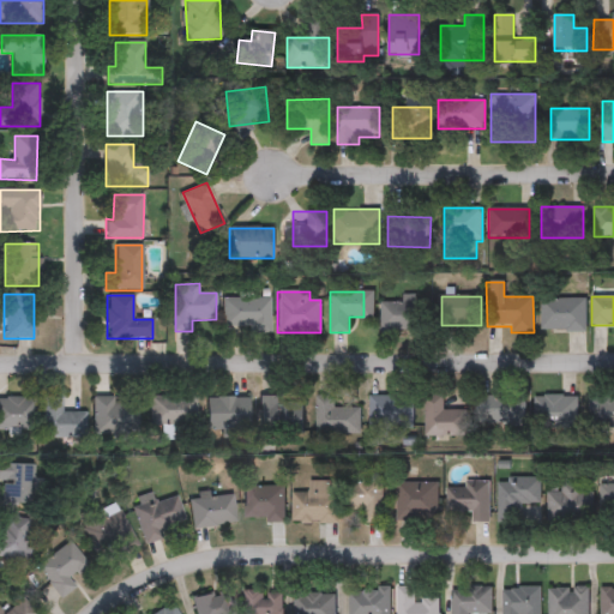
[(585,299),(585,331),(540,331),(540,299),(585,299)]
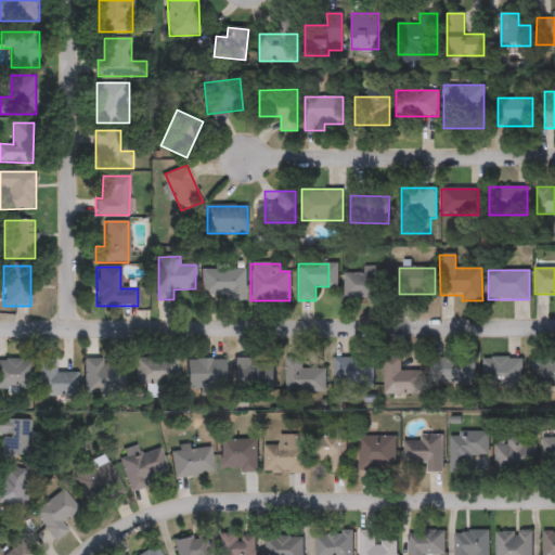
[(244,271),(244,298),(203,298),(203,271),(244,271)]
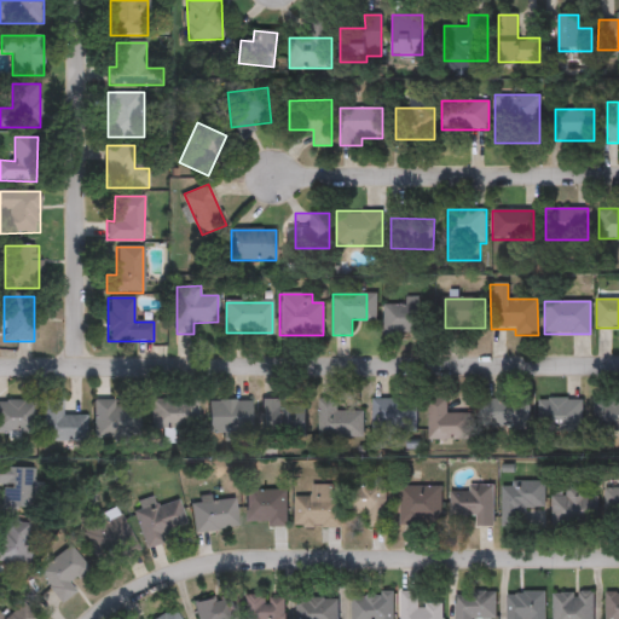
[(386,333),(386,304),(427,304),(427,333),(386,333)]
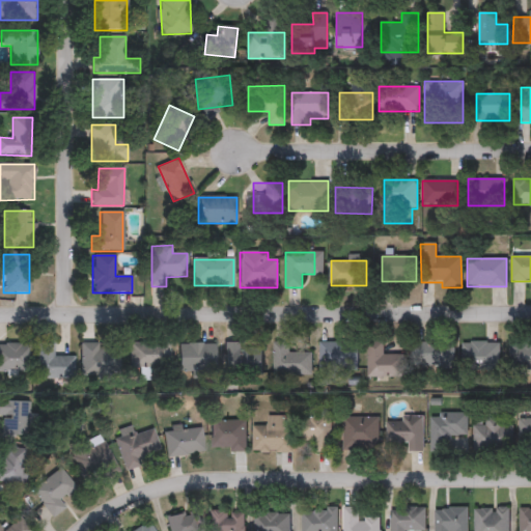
[(169,367),(129,367),(129,341),(169,341),(169,367)]
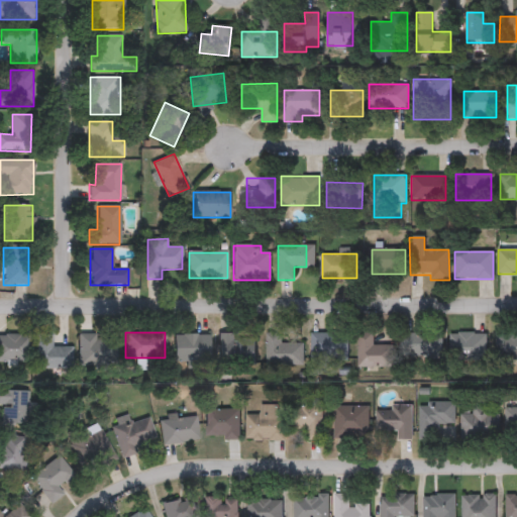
[(235,332),(235,339),(255,339),(255,364),(219,364),(219,332),(235,332)]
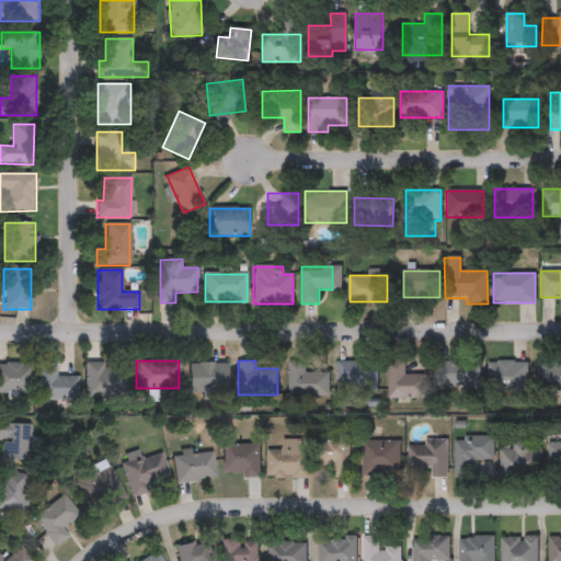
[(329,395),(289,395),(289,361),(305,361),(305,371),(329,371),(329,395)]
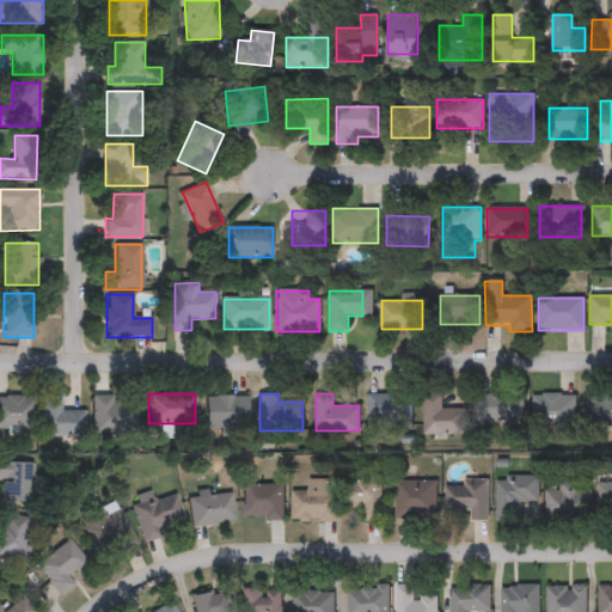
[(411,393),(411,426),(367,426),(367,393),(411,393)]
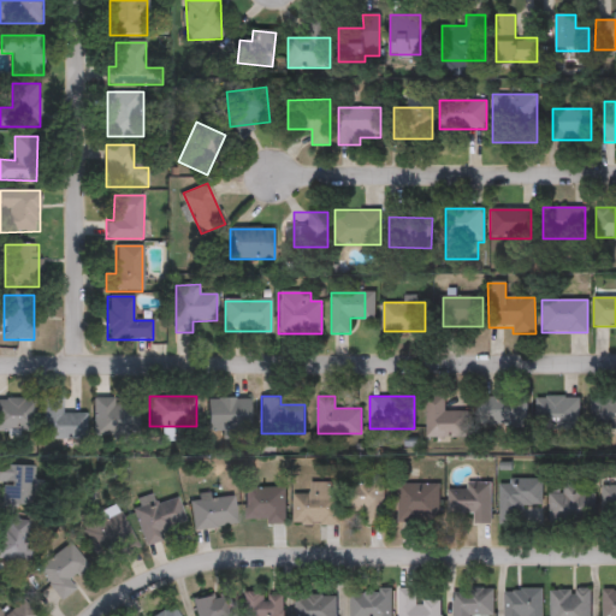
[(445,410),(469,410),(469,436),(426,436),(426,396),(445,396),(445,410)]
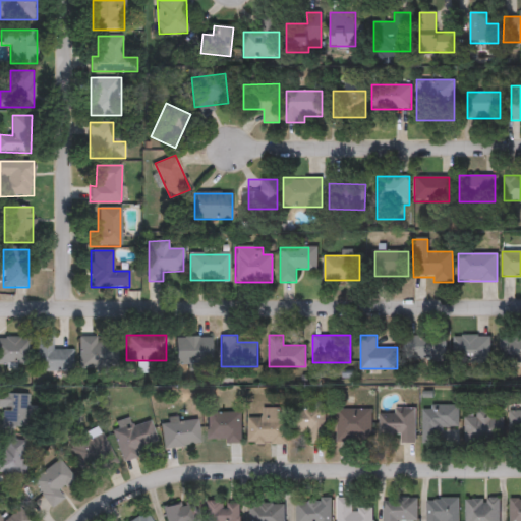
[(404,335),(446,335),(446,359),(404,359),(404,335)]
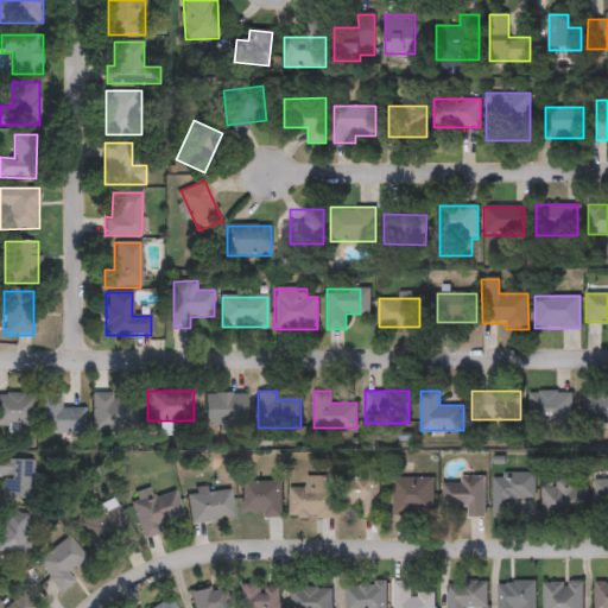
[(571,391),(571,419),(530,419),(530,391),(571,391)]
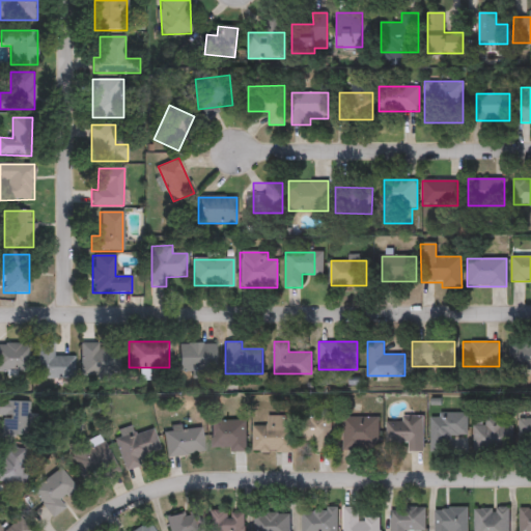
[(530,368),(509,368),(509,341),(530,341),(530,368)]
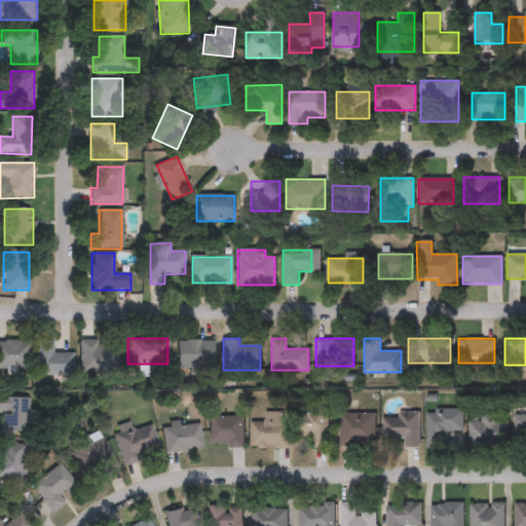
[(80,371),(79,339),(97,339),(97,340),(118,340),(118,371),(80,371)]
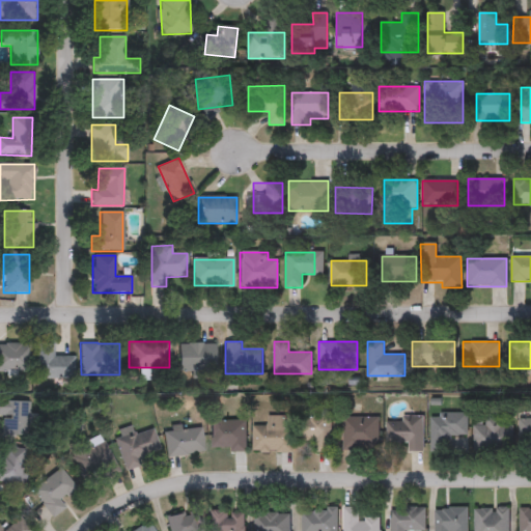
[(0,343),(28,343),(28,371),(0,371),(0,343)]
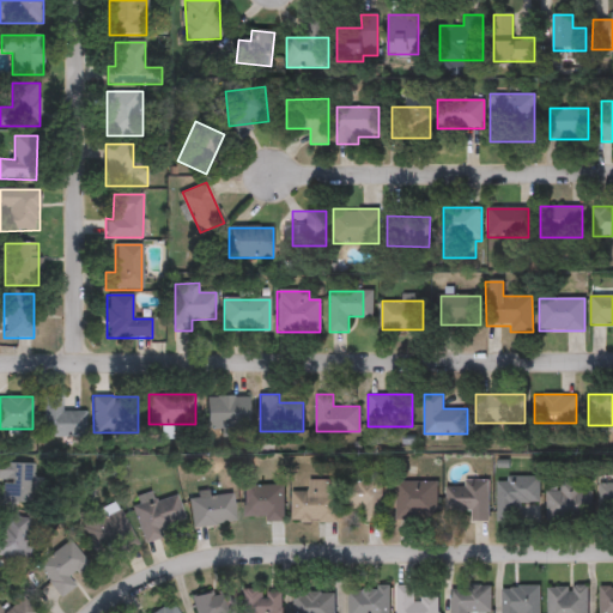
[(43,436),(43,396),(61,396),(61,411),(84,411),(84,436),(43,436)]
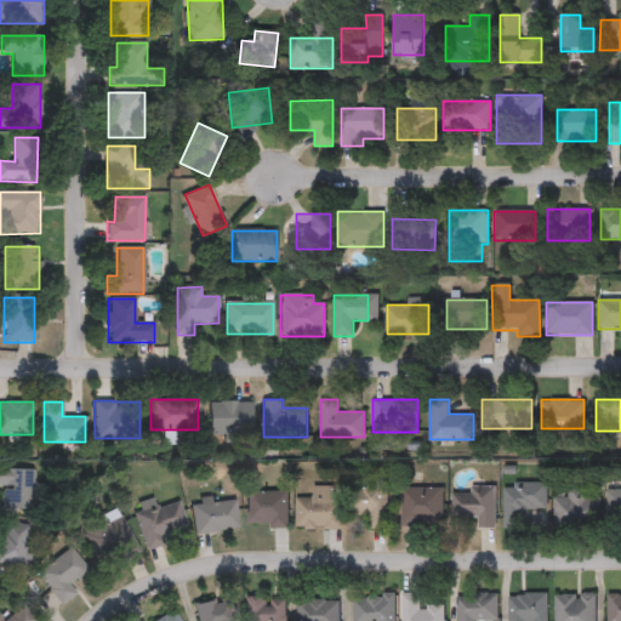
[(209,402),(250,402),(250,433),(209,433),(209,402)]
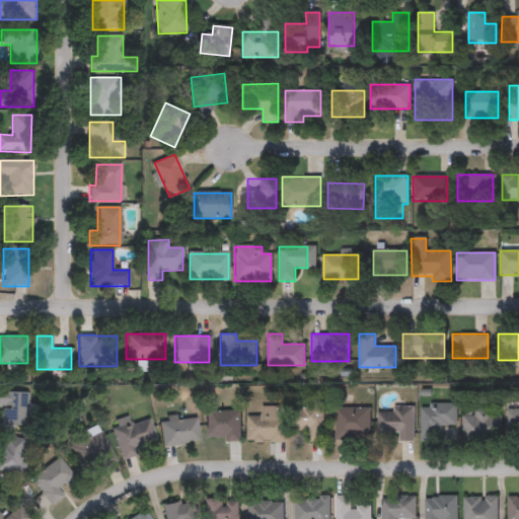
[(0,426),(0,391),(26,391),(26,426),(0,426)]
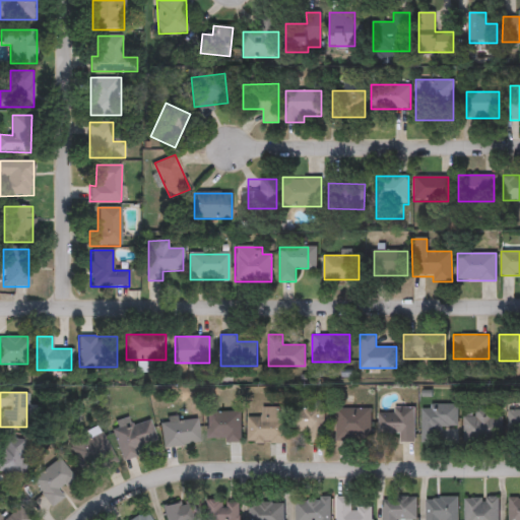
[(324,443),(310,443),(310,431),(291,431),(291,401),(324,401),(324,443)]
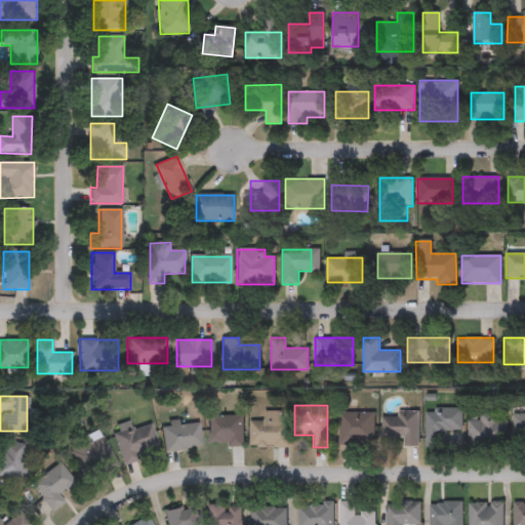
[(461,407),(461,431),(443,431),(443,445),(426,445),(426,407),(461,407)]
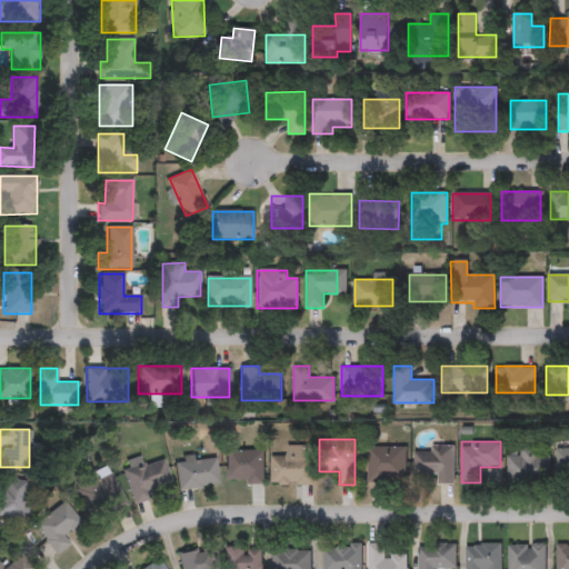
[(313,455),(313,483),(271,483),(271,456),(286,456),(286,445),(306,445),(306,455),(313,455)]
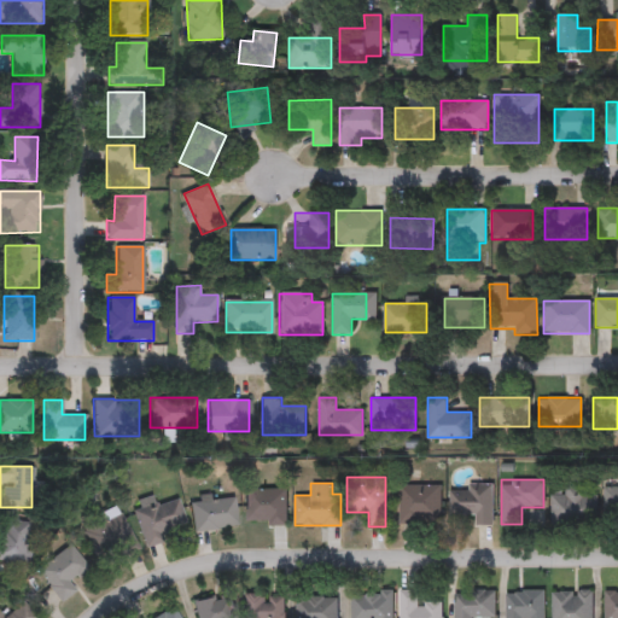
[(400,484),(441,484),(441,522),(400,522),(400,484)]
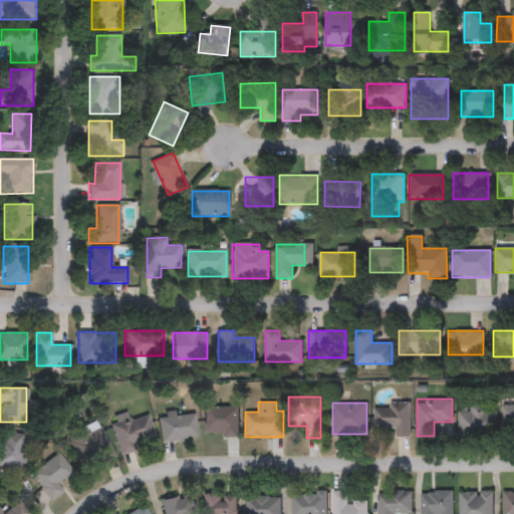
[(374,428),(374,404),(410,404),(410,436),(395,436),(395,428),(374,428)]
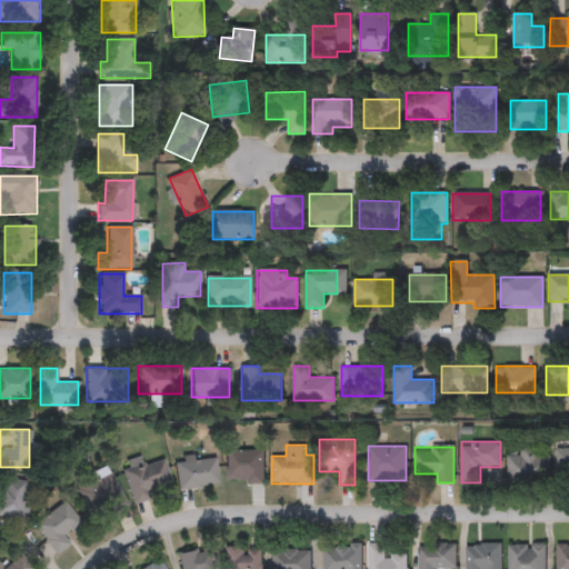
[(546,448),(546,482),(507,482),(507,453),(519,453),(519,448),(546,448)]
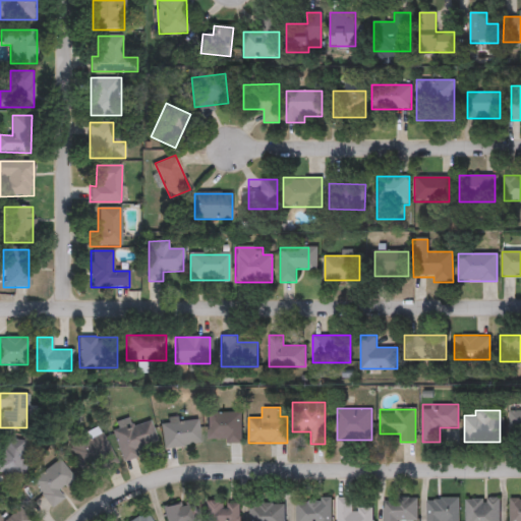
[(520,410),(520,439),(511,439),(511,410),(520,410)]
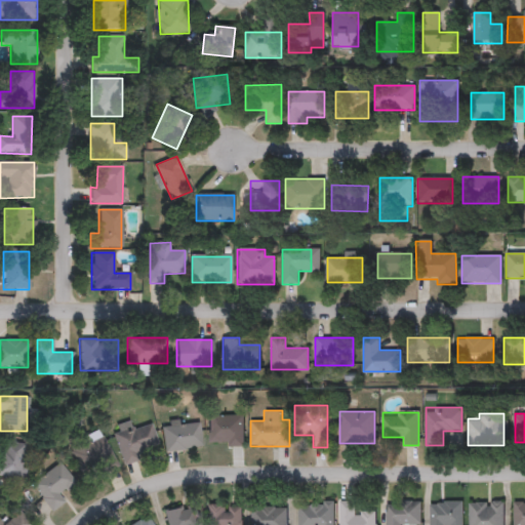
[(243,415),(243,445),(209,445),(209,415),(243,415)]
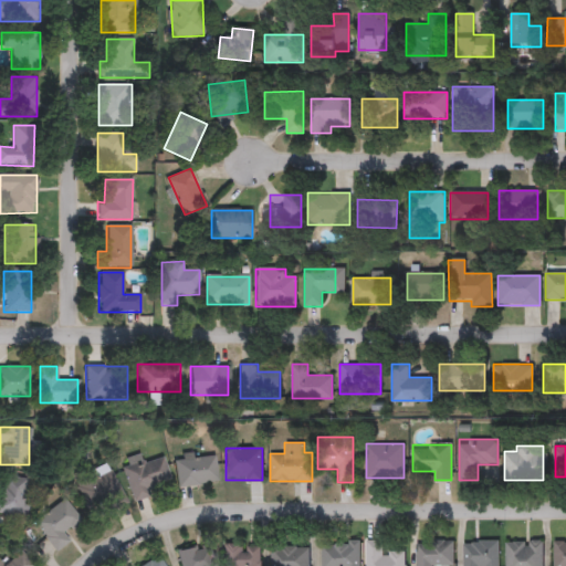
[(164,457),(170,482),(149,488),(152,496),(133,501),(122,459),(140,454),(142,462),(164,457)]
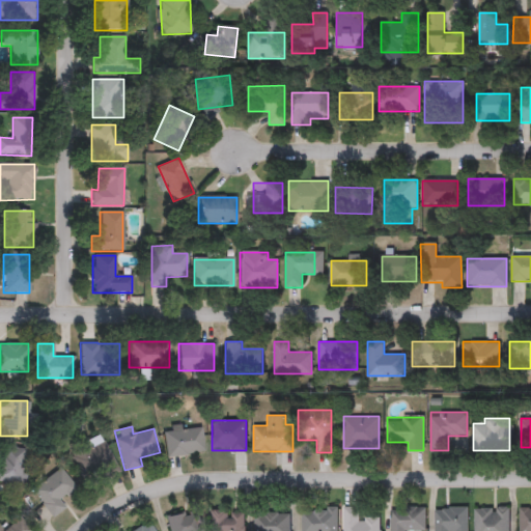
[(163,429),(201,426),(203,452),(165,455),(163,429)]
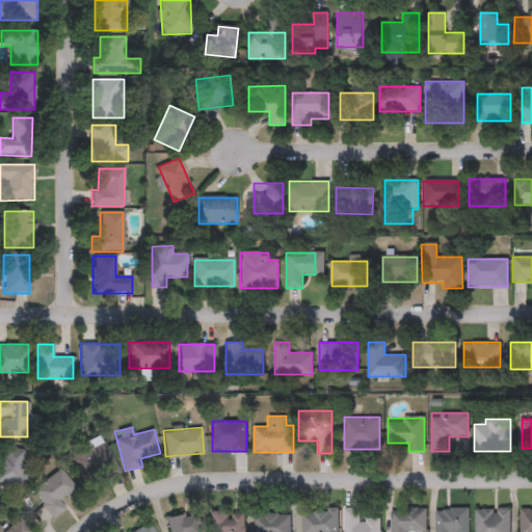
[(117,472),(85,485),(69,447),(101,433),(117,472)]
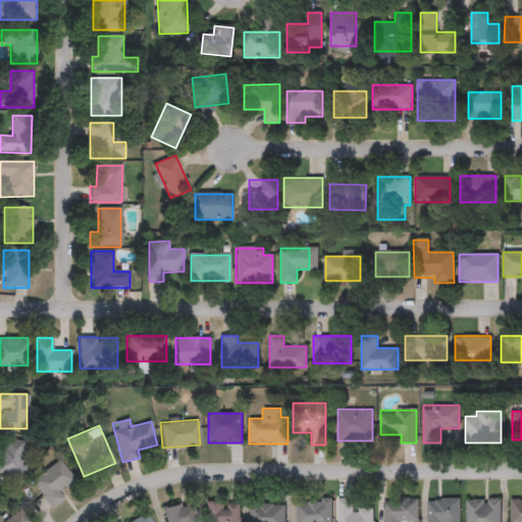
[(20,464),(25,465),(22,477),(0,473),(0,436),(24,441),(20,464)]
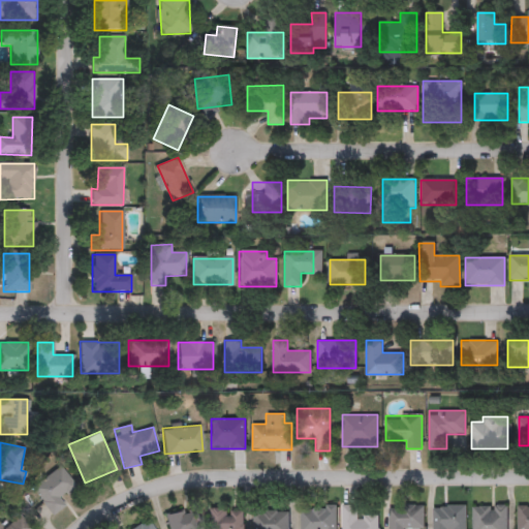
[(60,496),(65,506),(50,515),(32,485),(63,468),(74,488),(60,496)]
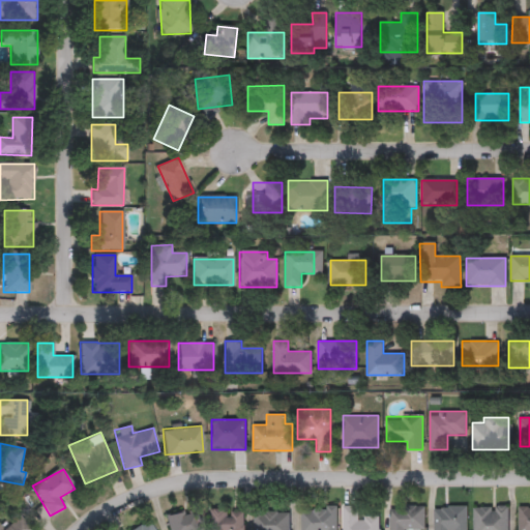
[(358,505),(358,516),(380,516),(380,529),(342,529),(342,505),(358,505)]
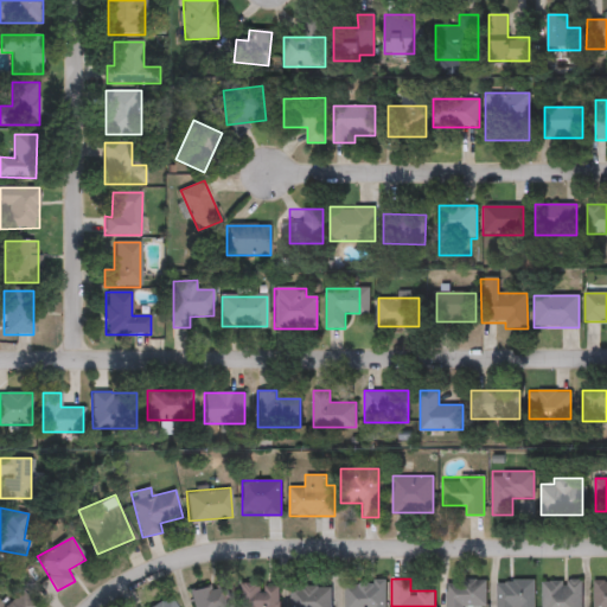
[(486,581),(486,606),(464,606),(462,606),(446,606),(447,580),(486,581)]
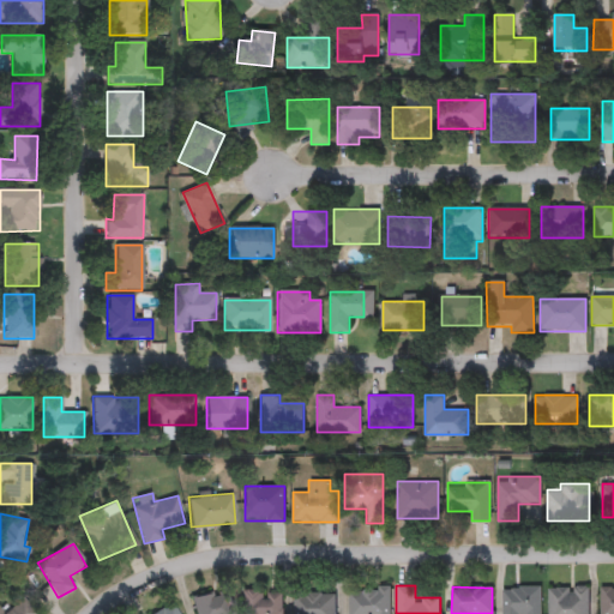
[(540,587),(540,613),(501,613),(501,587),(540,587)]
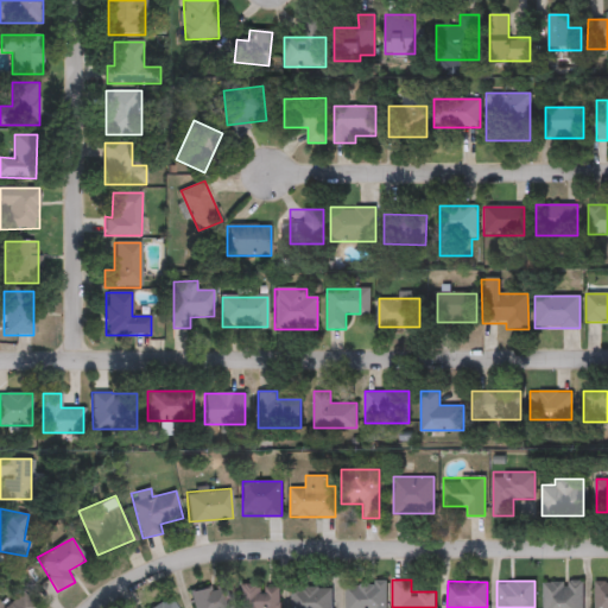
[(583,607),(543,607),(543,581),(583,581),(583,607)]
